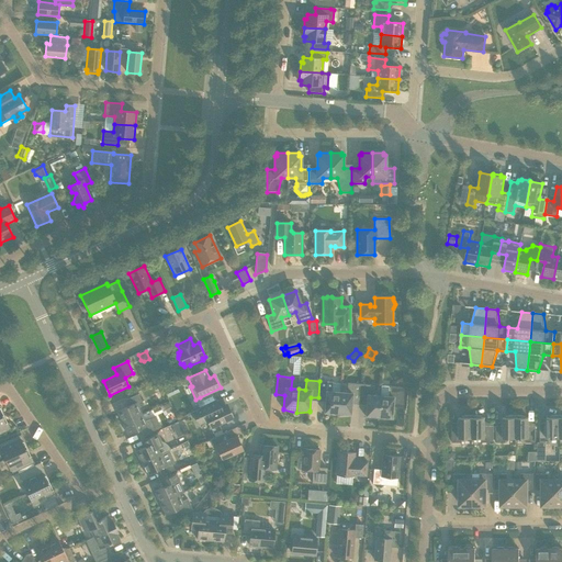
[(324,413),(337,416),(339,393),(332,392),(333,382),(319,381),(318,397),(326,398),(325,413),(324,412),(324,413)]
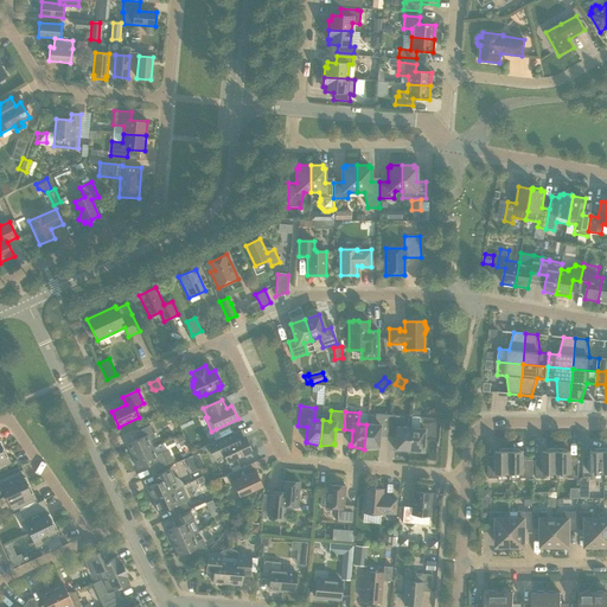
[(176,419),(173,413),(165,416),(167,422),(176,419)]
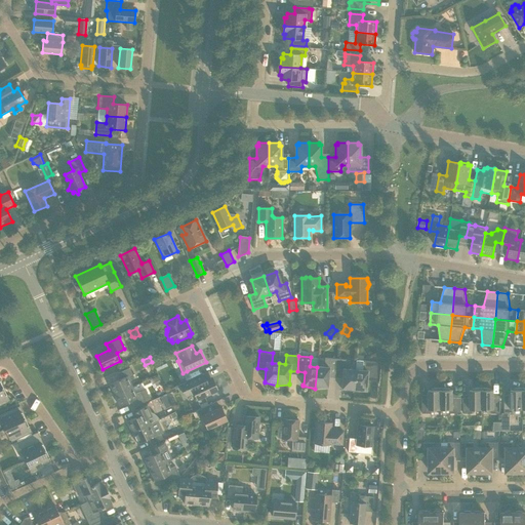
[(156,371),(167,366),(164,358),(153,363),(156,371)]
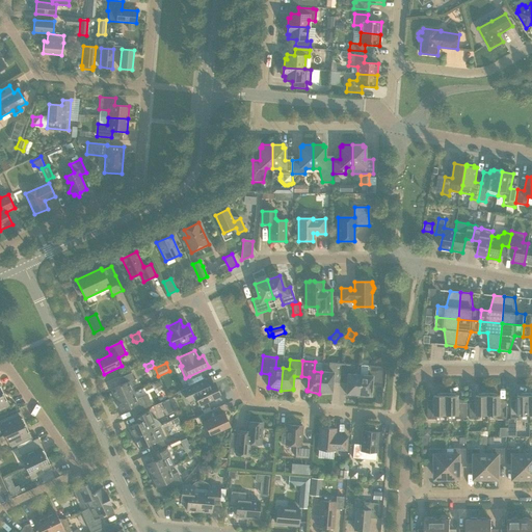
[(328,372),(321,372),(319,394),(333,393),(333,392),(331,393),(333,379),(340,380),(342,364),(329,363),(328,372)]
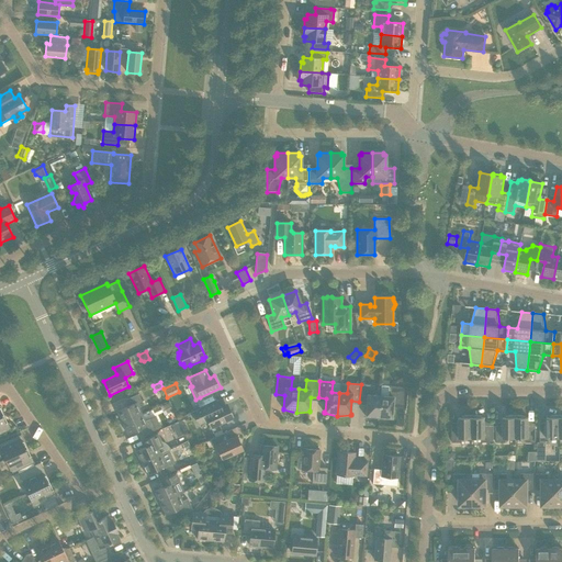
[(366,416),(379,419),(381,396),(373,395),(374,385),(361,384),(359,402),(367,402),(366,416)]
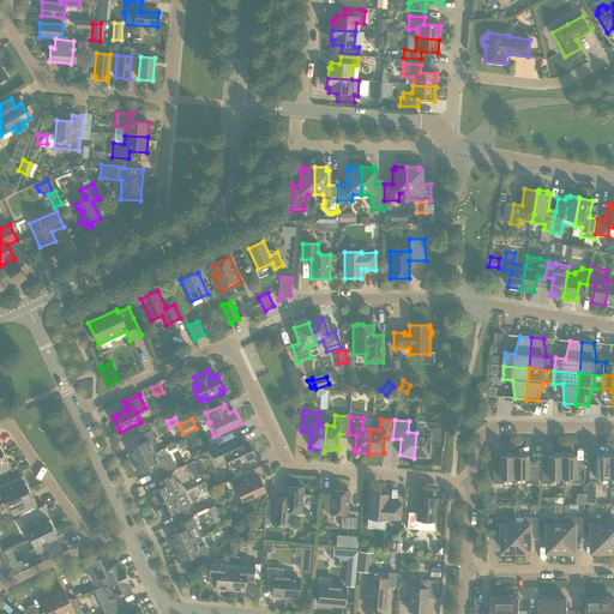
[(416,433),(414,458),(428,457),(429,441),(444,443),(445,423),(425,422),(425,423),(416,422),(416,433)]
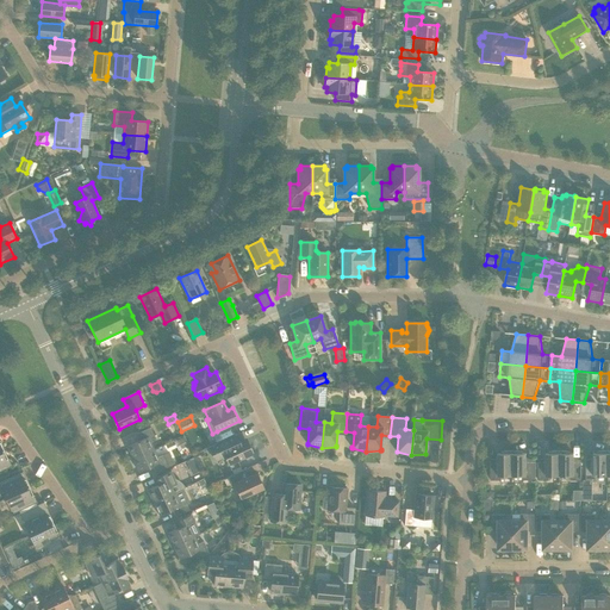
[(126,447),(134,460),(154,450),(150,442),(156,440),(150,428),(137,434),(139,441),(126,447)]
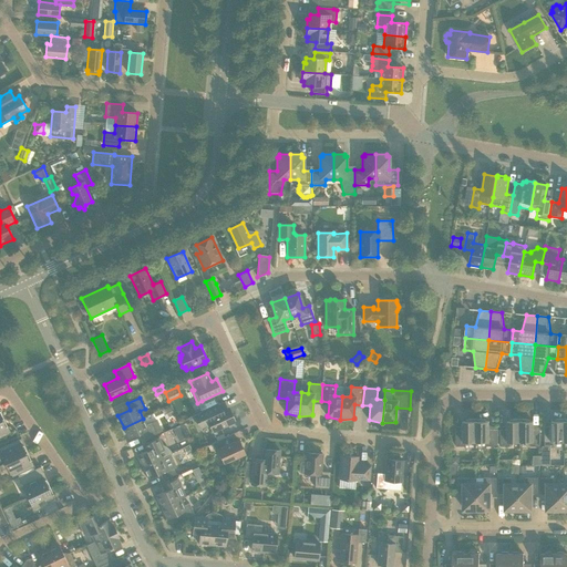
[(234,422),(227,409),(223,411),(219,404),(194,416),(200,429),(209,424),(213,432),(234,422)]
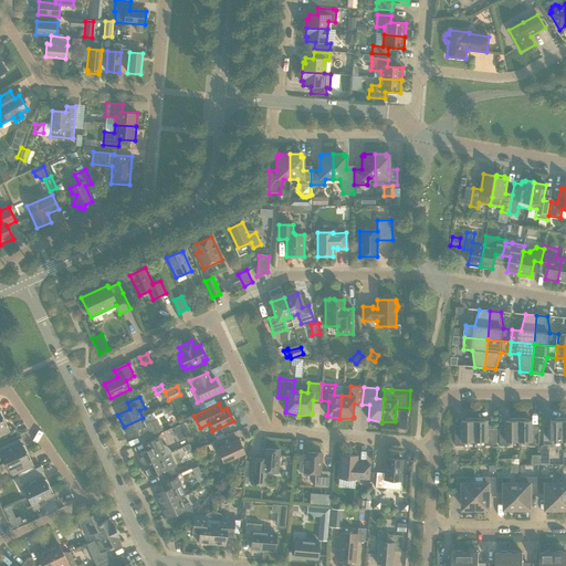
[(170,405),(165,407),(169,417),(175,415),(170,405)]
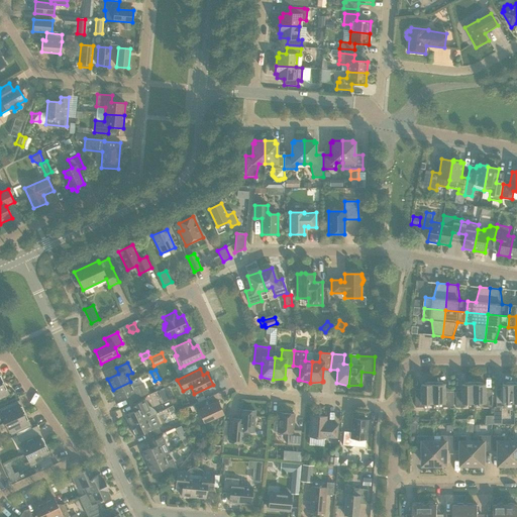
[(130,382),(113,390),(118,401),(129,396),(131,401),(142,396),(138,386),(133,388),(130,382)]
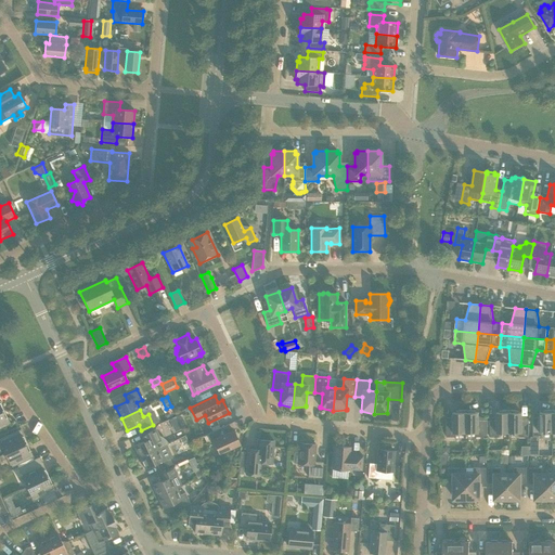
[(466,434),(465,410),(456,411),(456,413),(453,413),(453,421),(447,421),(447,437),(456,437),(456,434),(466,434)]
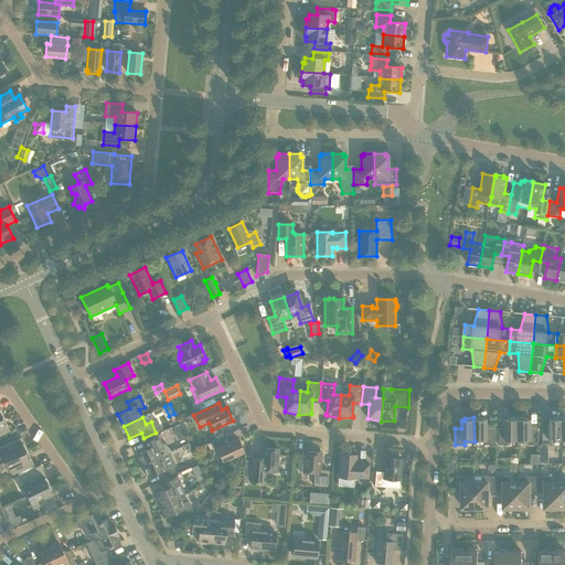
[(473,417),(475,441),(476,441),(476,447),(483,447),(486,445),(497,445),(497,427),(487,427),(487,420),(483,420),(483,418),(473,417)]
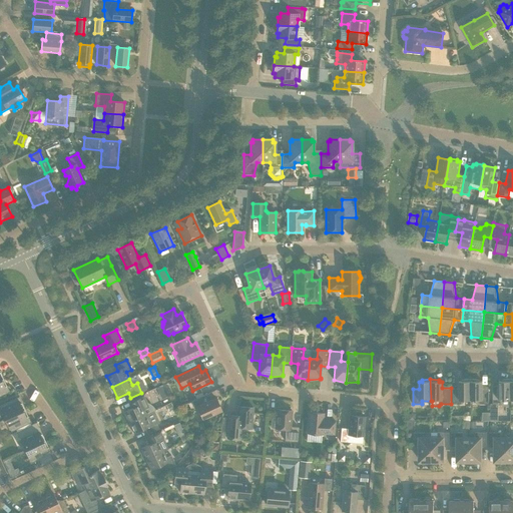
[(471,401),(471,379),(462,380),(462,382),(459,382),(459,388),(453,388),(453,404),(462,404),(462,401),(471,401)]
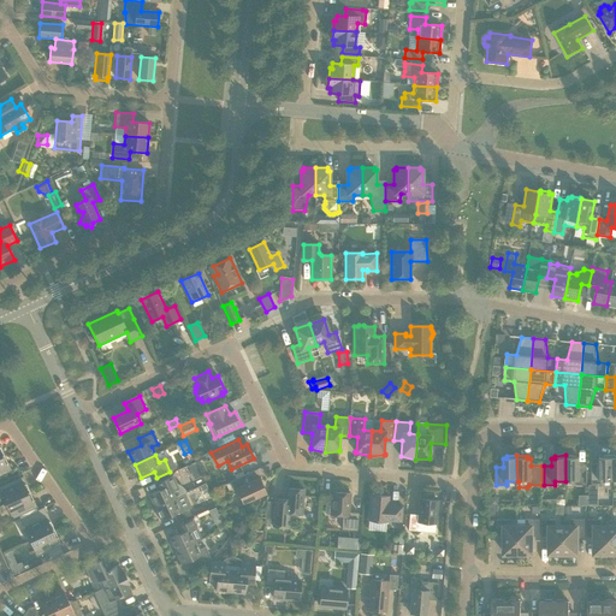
[(566,455),(566,481),(576,481),(576,485),(587,485),(587,466),(579,466),(579,458),(575,458),(575,456),(566,455)]
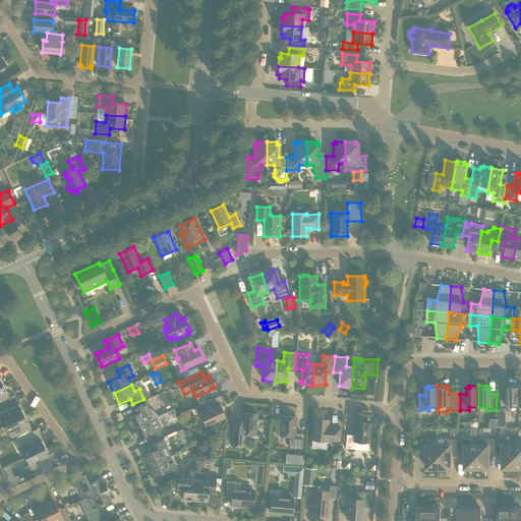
[(519,407),(519,385),(510,386),(510,388),(507,388),(507,394),(501,394),(501,410),(510,410),(512,413),(517,413),(519,411),(519,407)]
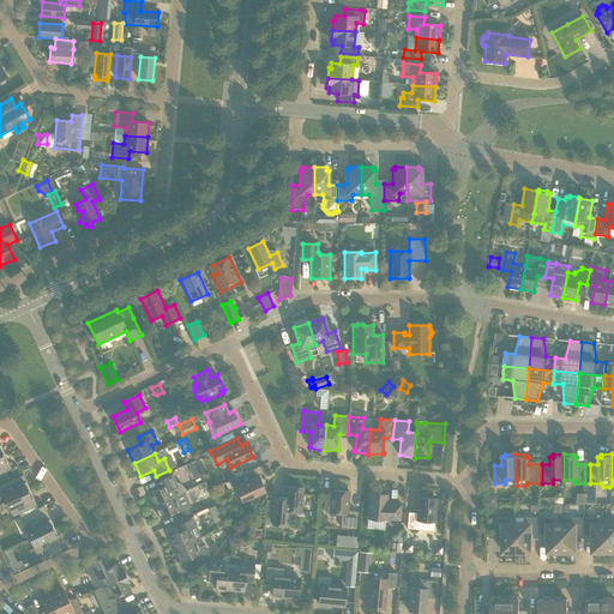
[(2,456),(0,456),(0,475),(12,470),(8,462),(6,463),(2,456)]
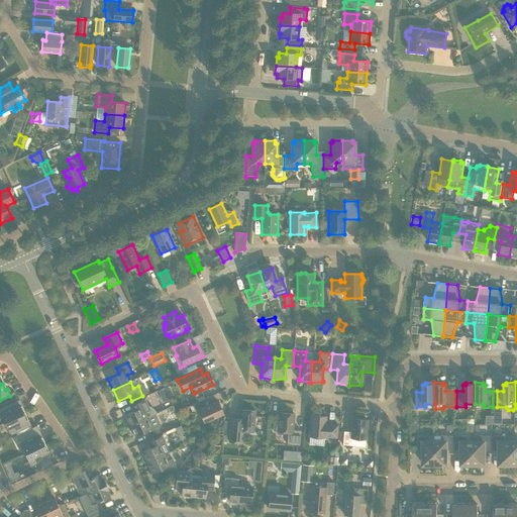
[(165,389),(158,392),(161,397),(168,394),(165,389)]
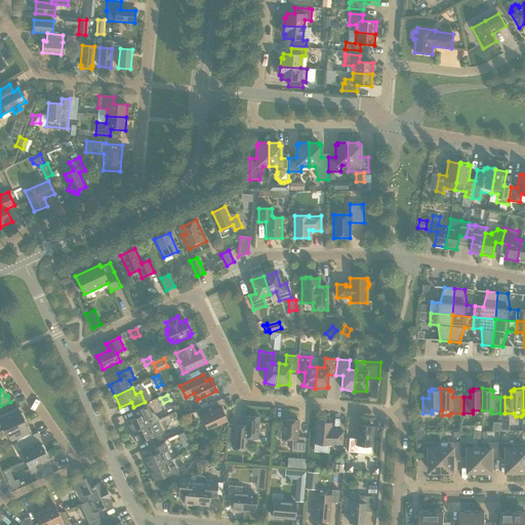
[(210,405),(202,408),(197,411),(200,418),(202,417),(207,430),(227,420),(221,408),(217,410),(213,403),(210,405)]
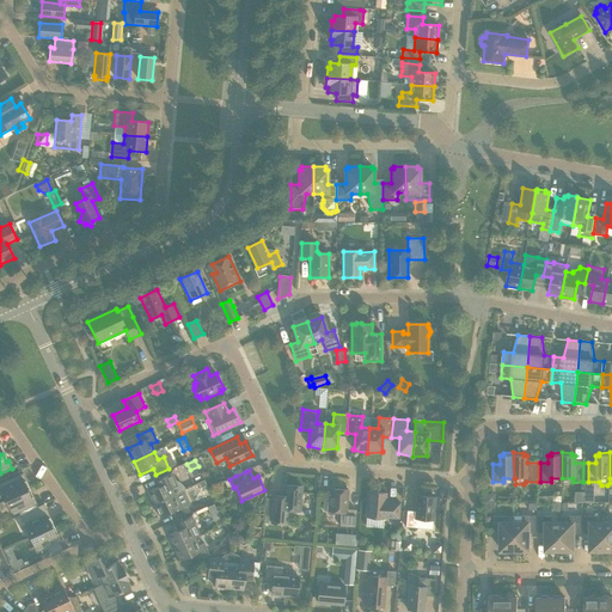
[(148,491),(154,505),(184,490),(187,489),(185,488),(184,485),(182,483),(179,482),(177,481),(175,481),(171,472),(158,479),(160,485),(148,491)]
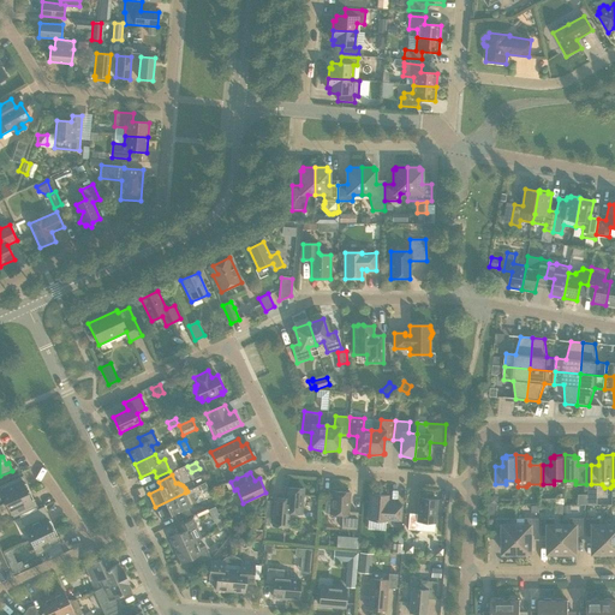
[(0,485),(0,490),(6,503),(28,493),(24,484),(27,483),(23,476),(0,485)]
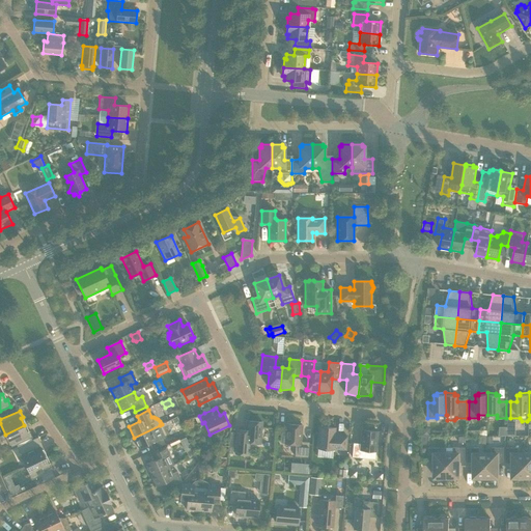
[(246,440),(245,440),(244,455),(249,455),(250,443),(260,444),(261,431),(262,422),(247,421),(246,440)]
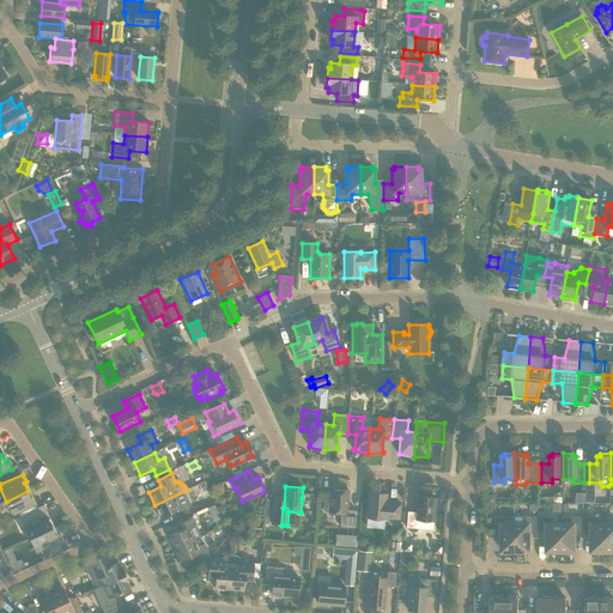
[(347,510),(349,491),(331,490),(331,499),(326,499),(325,511),(329,511),(329,513),(341,514),(340,527),(356,528),(357,511),(347,510)]
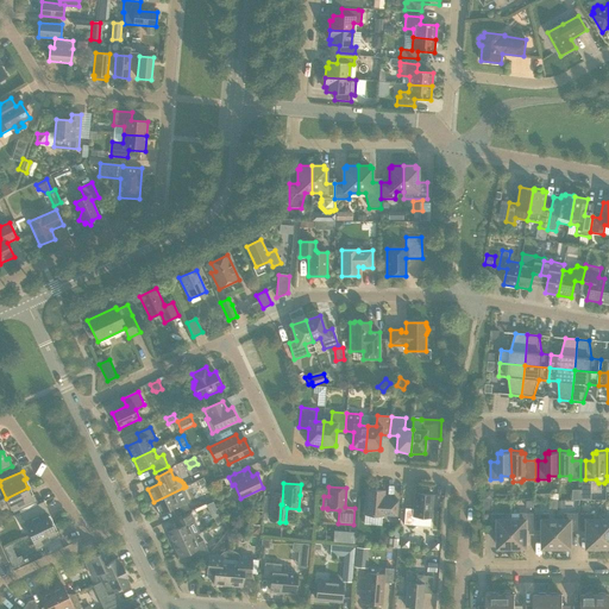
[(37,502),(33,495),(31,496),(27,488),(6,498),(13,514),(23,509),(23,512),(36,506),(35,503),(37,502)]
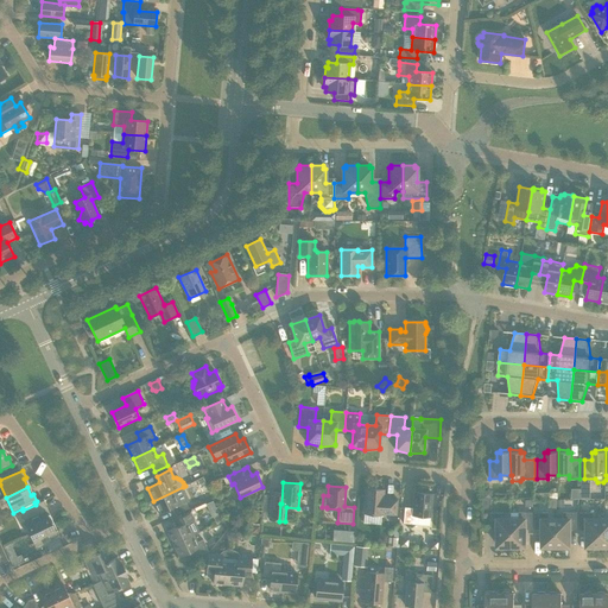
[(183,487),(153,501),(159,514),(172,508),(175,515),(189,508),(185,502),(189,501),(183,487)]
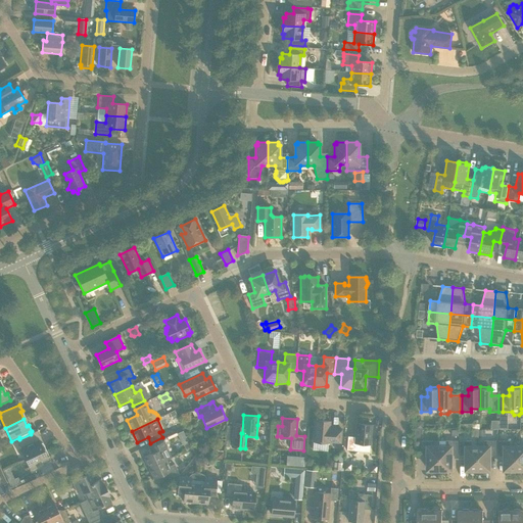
[(315,421),(313,449),(328,450),(329,442),(341,443),(342,430),(330,429),(330,422),(315,421)]
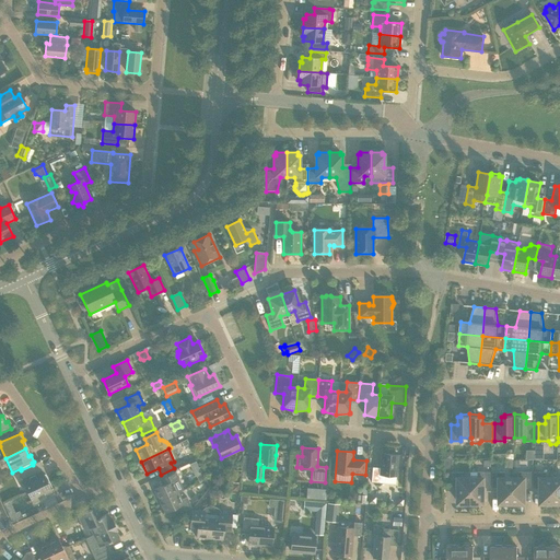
[(382,454),(381,469),(373,468),(372,482),(385,483),(385,476),(396,476),(398,455),(382,454)]
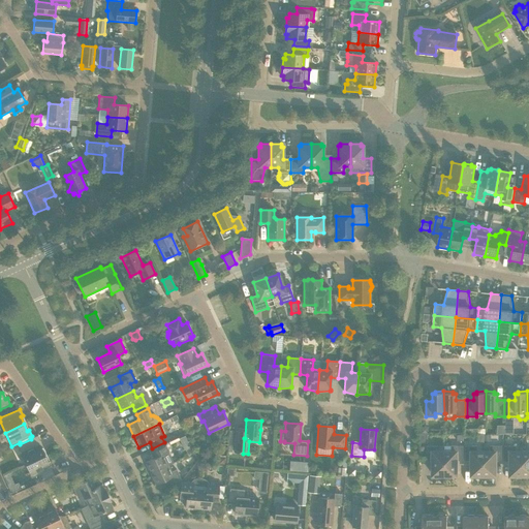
[(20,444),(18,445),(26,464),(44,456),(41,448),(43,447),(38,436),(31,439),(20,444)]
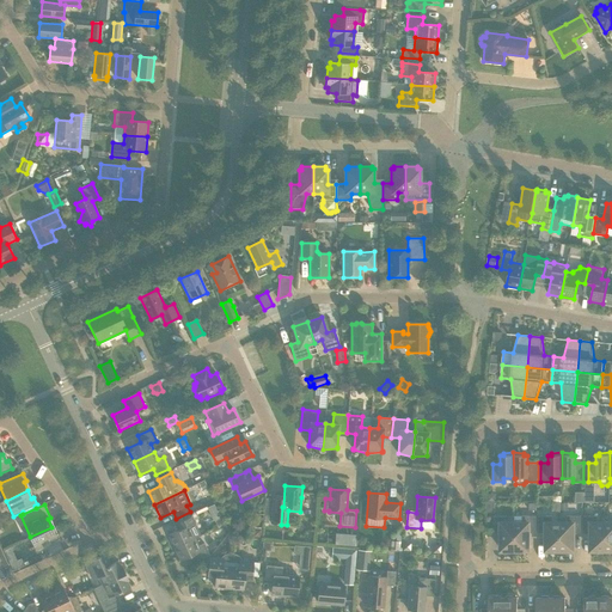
[(214,505),(207,508),(210,514),(218,510),(214,505)]
